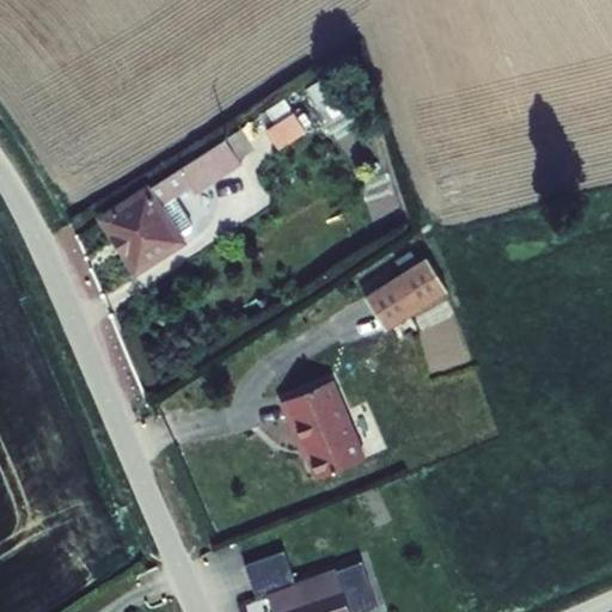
[(322,121),(352,105),(335,72),(305,87),(322,121)]
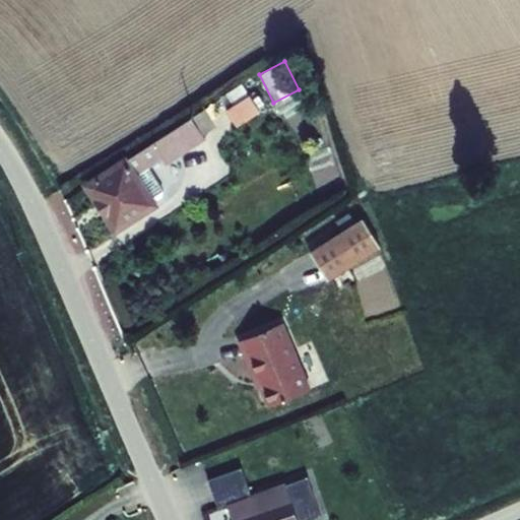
[(228,108),(249,94),(243,82),(221,96),(228,108)]
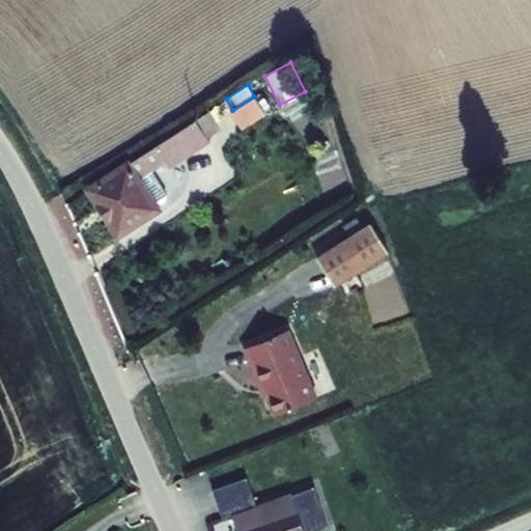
[(232,110),(231,111),(243,129),(267,113),(256,95),(254,96),(232,110)]
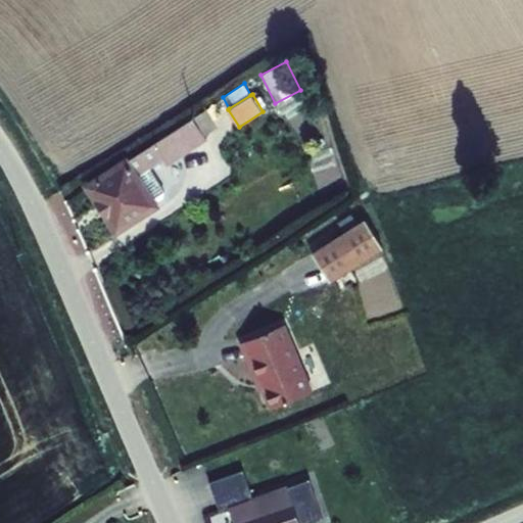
[(193,117),(205,135),(219,127),(206,109),(193,117)]
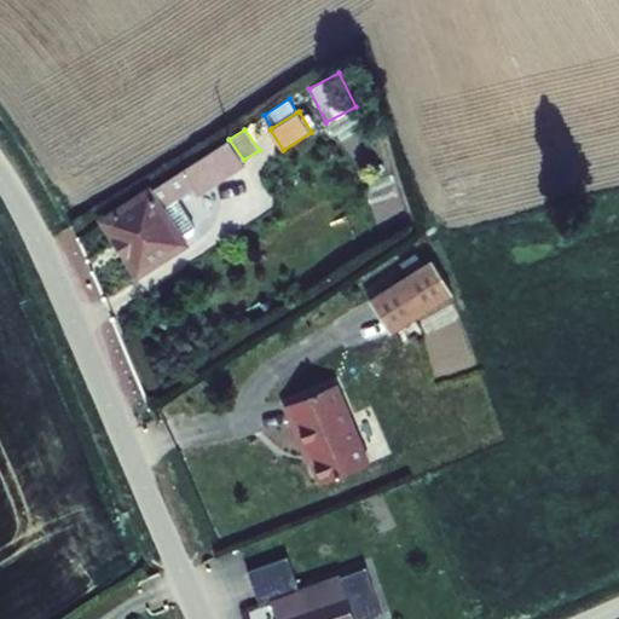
[(243,160),(229,139),(152,186),(151,183),(99,218),(137,278),(190,244),(186,239),(165,207),(178,198),(194,189),(197,197),(246,166),(243,160)]
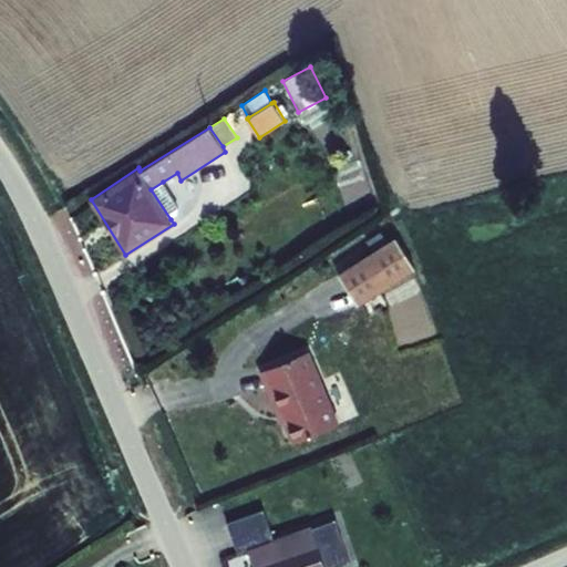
[(151,189),(171,219),(178,215),(179,207),(163,182),(151,189)]
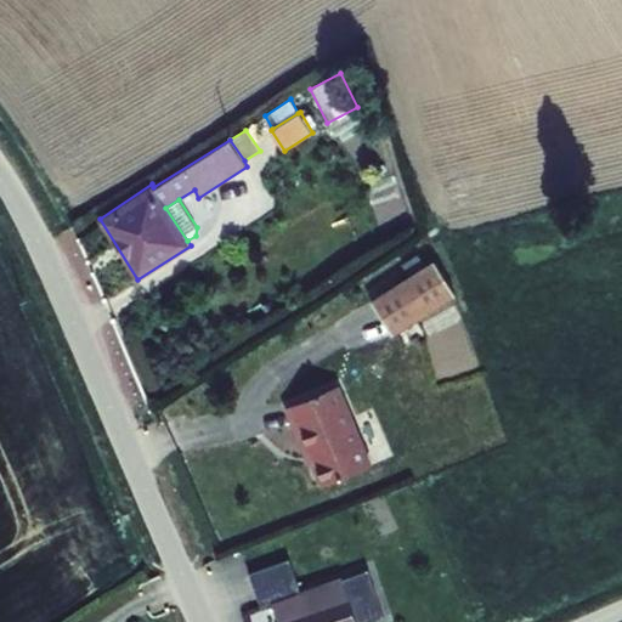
[(435,259),(375,299),(395,334),(457,294),(435,259)]
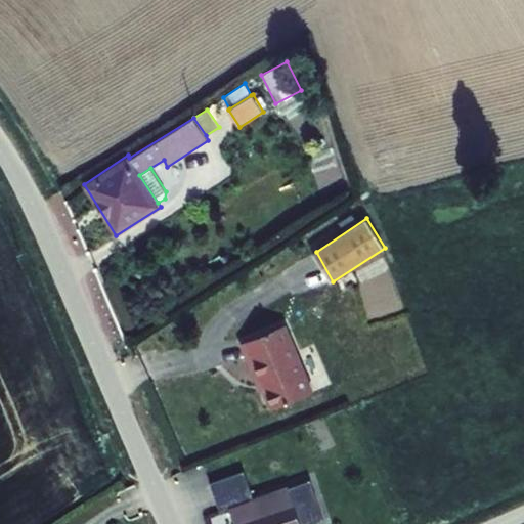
[(318,255),(279,275),(292,299),(331,278),(318,255)]
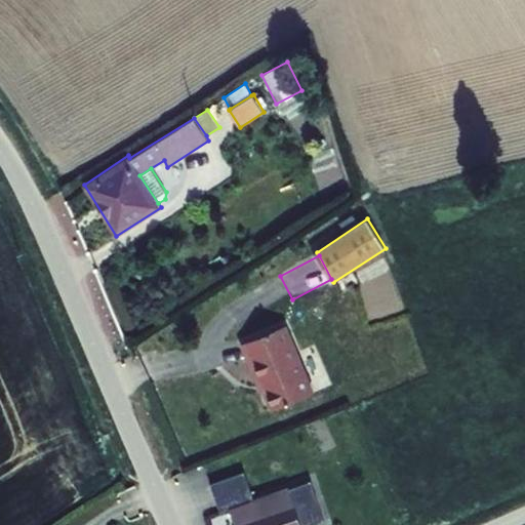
[(316,392),(287,325),(240,344),(260,393),(263,391),(272,411),(316,392)]
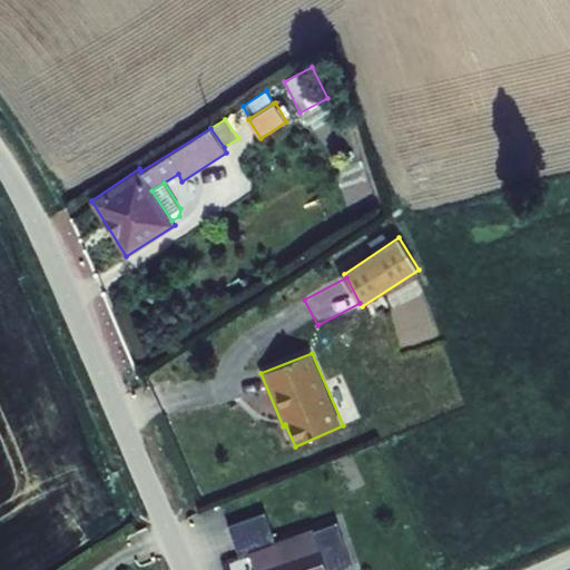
[(249,551),(276,542),(265,512),(228,526),(241,558),(251,554),(249,551)]
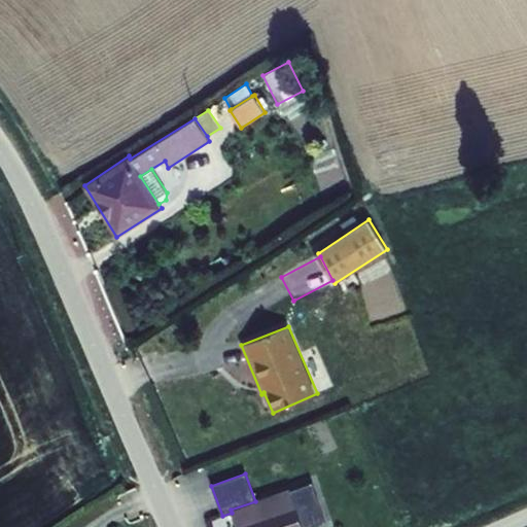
[(312,483),(291,491),(303,526),(312,526),(326,522),(312,483)]
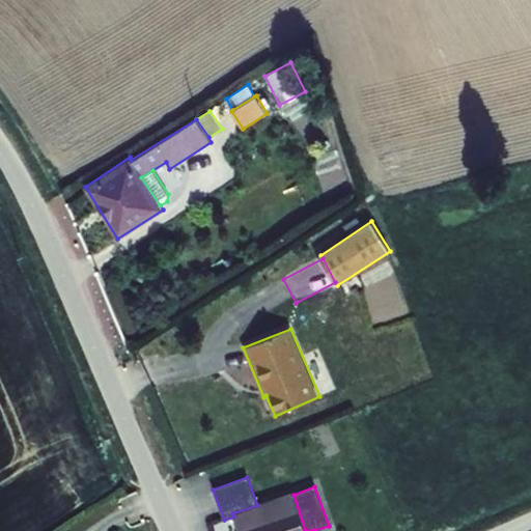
[(257,505),(232,513),(233,516),(238,530),(305,530),(294,495),(292,492),(257,505)]
